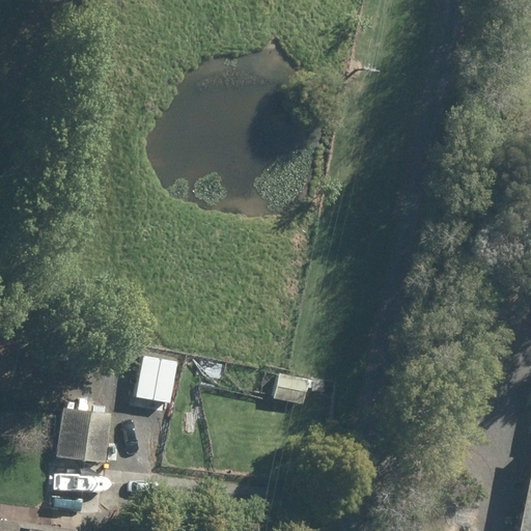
[(308,382),(278,374),(273,398),(303,404),(308,382)]
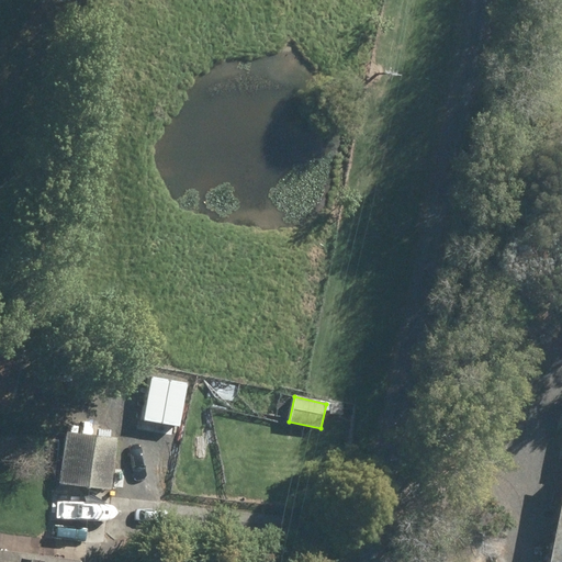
[(339,423),(337,442),(351,442),(352,424),(339,423)]
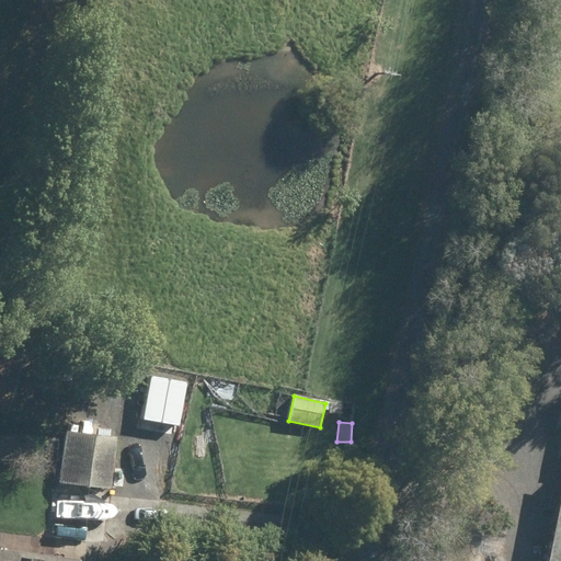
[(66,433),(58,483),(110,491),(117,439),(110,438),(111,431),(99,428),(98,437),(66,433)]
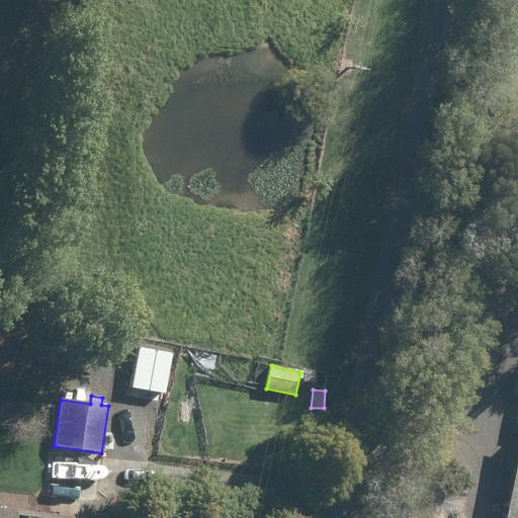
[(517,517),(517,456),(505,517),(517,517)]
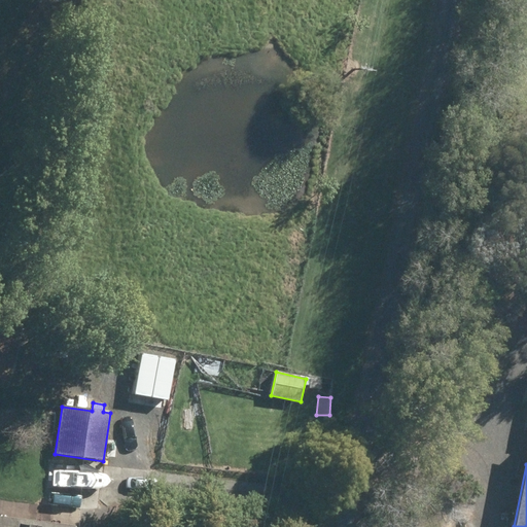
[(0,526),(73,526),(0,517),(0,526)]
